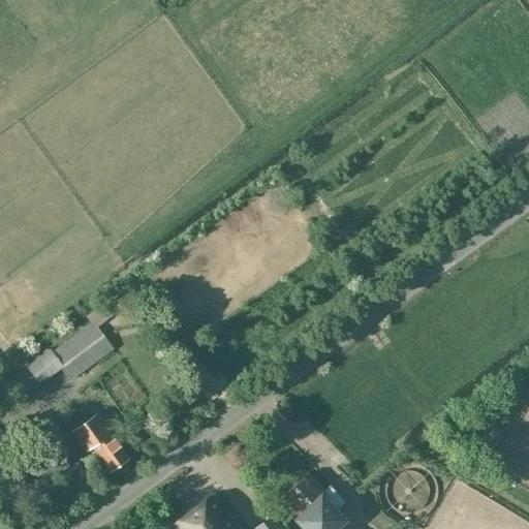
[(102,304),(87,316),(93,323),(53,353),(50,349),(26,367),(39,384),(61,369),(71,380),(113,348),(96,327),(111,315),(102,304)]
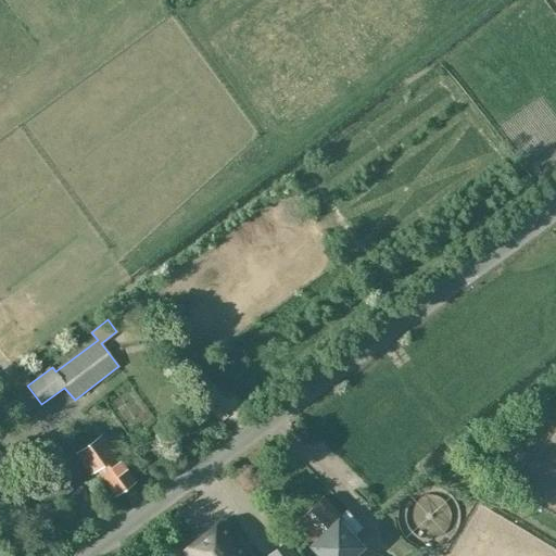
[(114,497),(136,482),(101,434),(74,453),(90,476),(96,471),(114,497)]
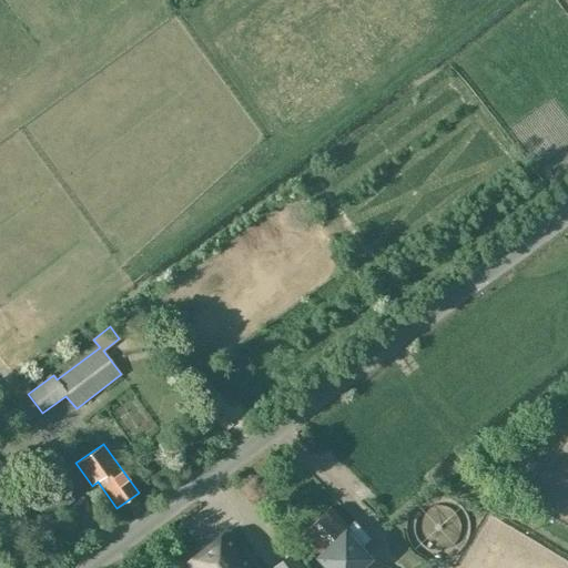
[(50,484),(32,500),(46,519),(71,501),(59,483),(63,480),(58,473),(48,479),(50,484)]
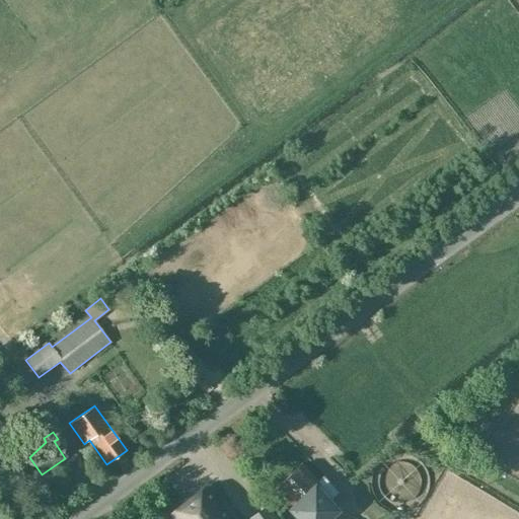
[(301,465),(277,489),(294,507),(290,511),(297,518),(328,518),(336,512),(321,497),(326,492),(301,465)]
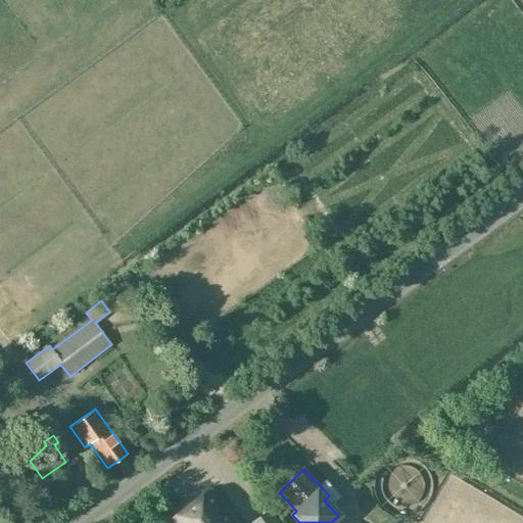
[(229,522),(206,493),(174,518),(177,522),(229,522)]
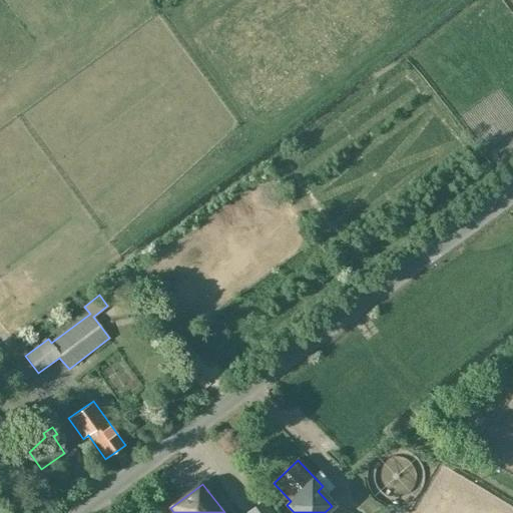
[(269,512),(263,503),(247,512),(269,512)]
